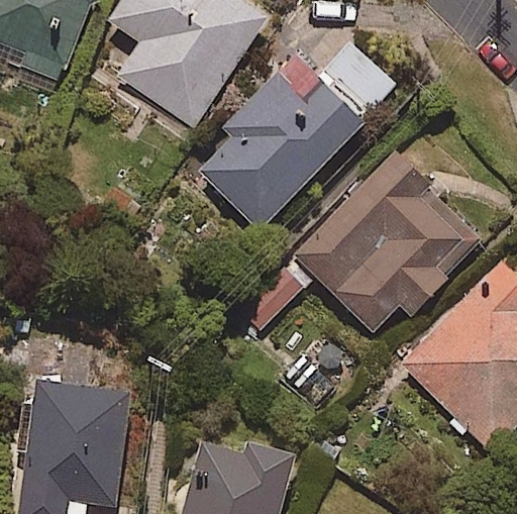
[(0,0),(0,40),(21,49),(16,62),(59,80),(64,67),(91,0),(0,0)]
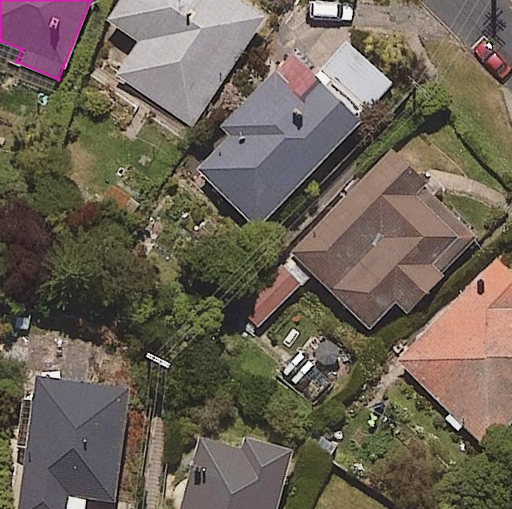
[(266,19),(239,0),(120,0),(106,21),(128,38),(118,52),(105,71),(187,129),(266,19)]
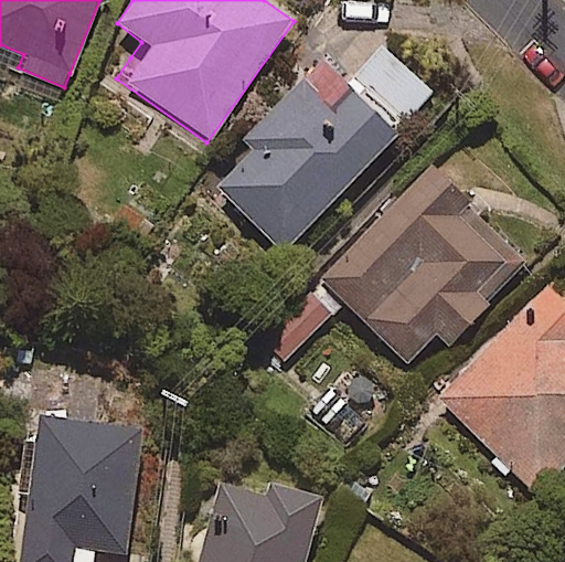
[(434,93),(384,46),(356,76),(406,123),(434,93)]
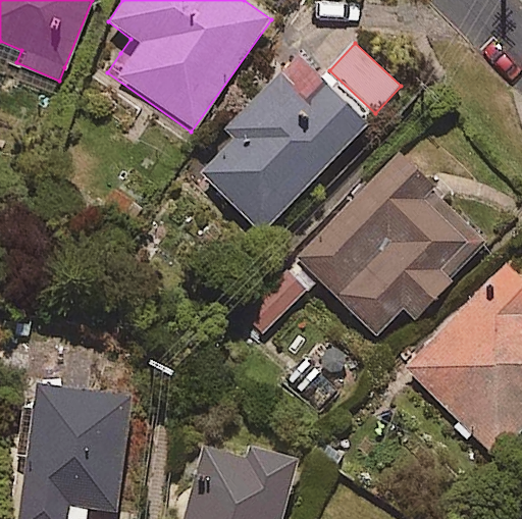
[(368,125),(298,57),(226,130),(233,137),(199,172),(261,234),(368,125)]
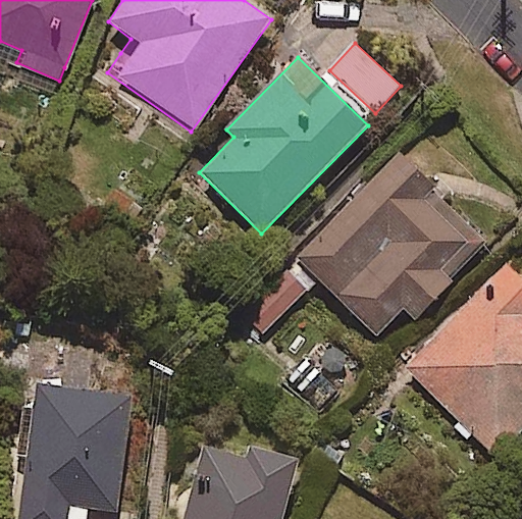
[(404,309),(415,320),(454,281),(450,277),(484,243),(397,156),(297,258),(376,336),(404,309)]
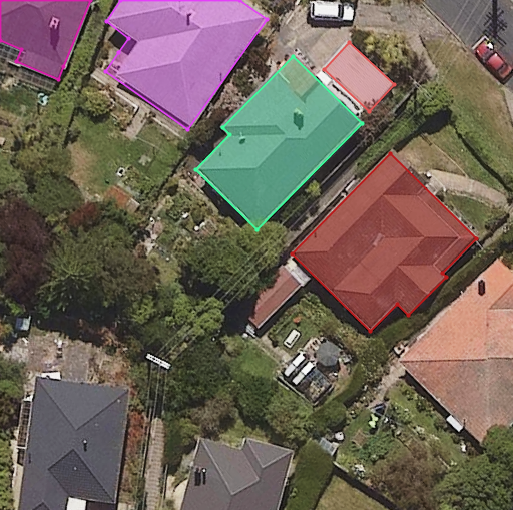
[(512,278),(498,263),(399,360),(486,448),(512,421),(512,278)]
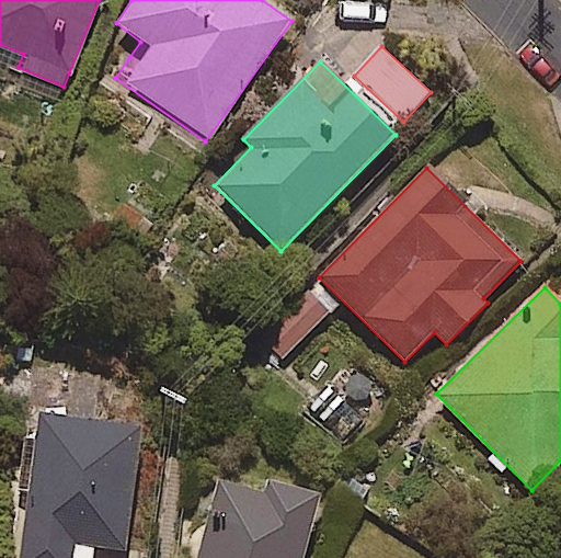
[(309,289),(271,326),(293,349),(331,312),(309,289)]
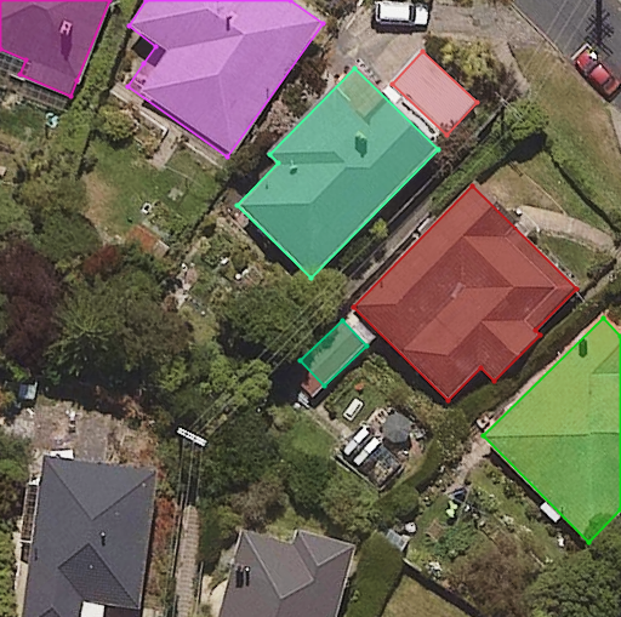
[(20,542),(30,543),(21,616),(106,616),(107,605),(140,609),(155,478),(40,463),(38,484),(27,483),(20,542)]
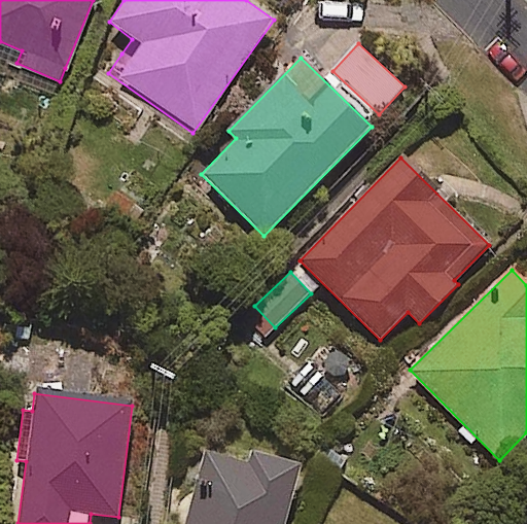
[(248,464),(204,452),(184,523),(284,523),(300,470),(250,456),(248,464)]
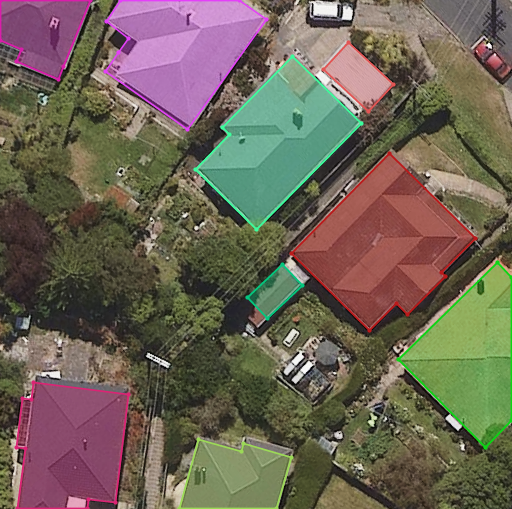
All buildings are outlined.
